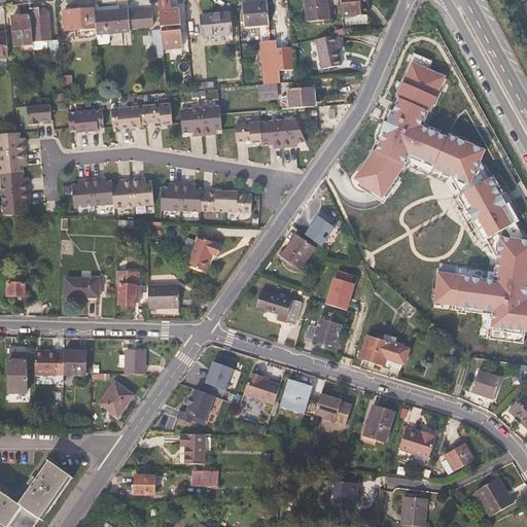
[(328,12),(326,0),(311,0),(313,18),(325,16),(325,13),(328,12)]
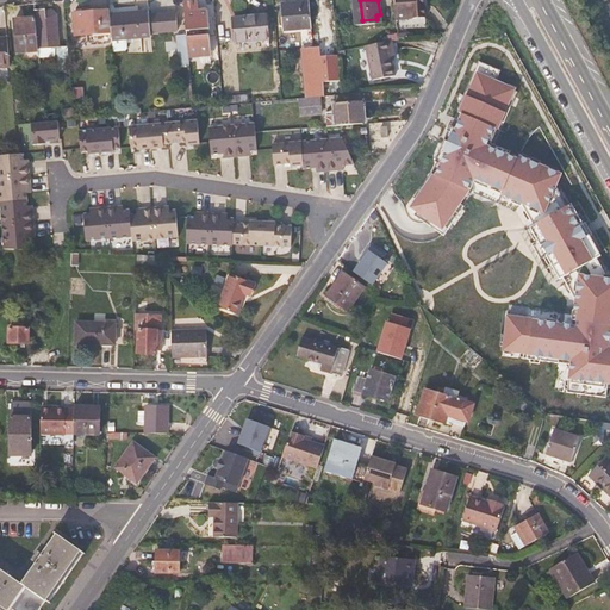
[(393,0),(396,22),(425,19),(423,0),(393,0)]
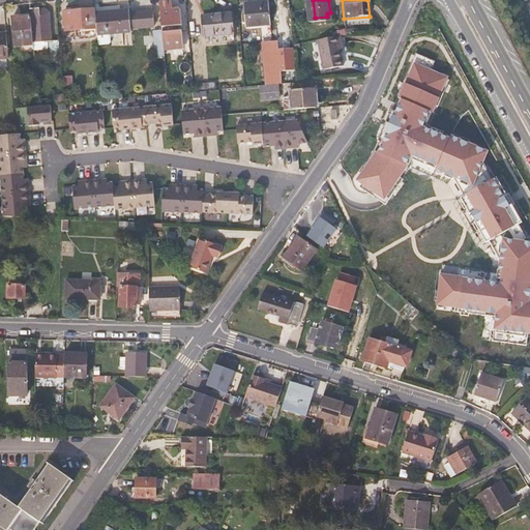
[(182,25),(181,9),(172,9),(172,2),(162,2),(165,46),(183,45),(182,30),(179,30),(179,25),(182,25)]
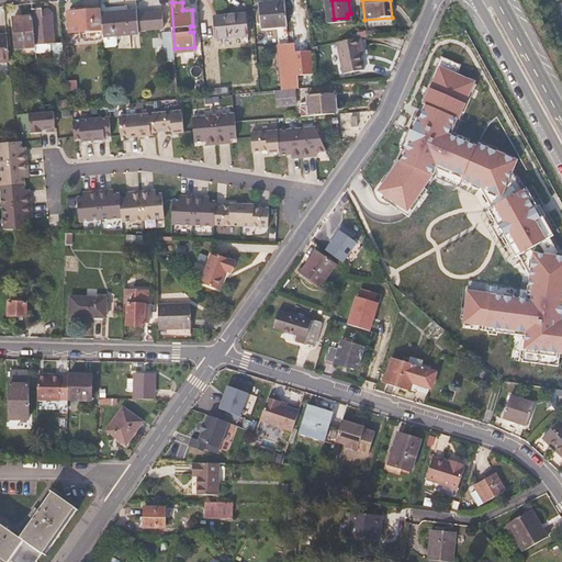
[(288,25),(284,2),(258,4),(261,29),(288,25)]
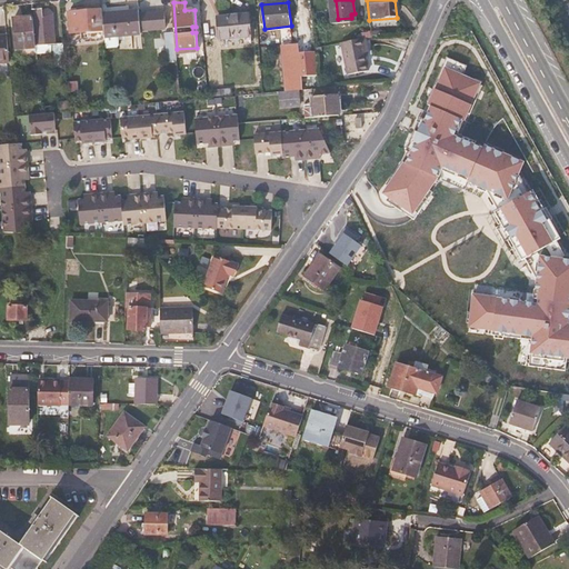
[(56,43),(53,13),(49,9),(32,11),(32,17),(36,46),(50,45),(52,65),(66,63),(63,43),(56,43)]
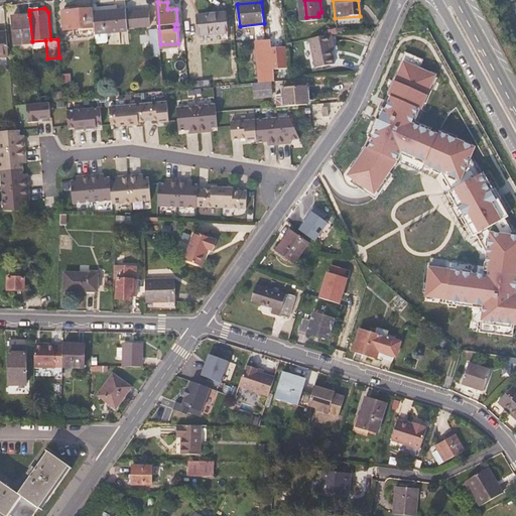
[(96,28),(94,12),(94,8),(63,11),(65,31),(96,28)]
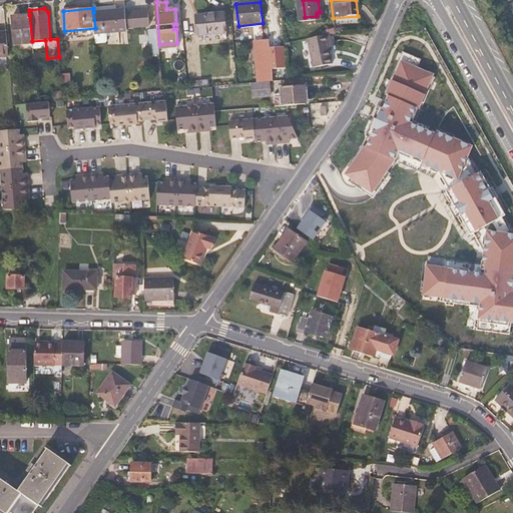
[(127,25),(125,11),(125,9),(93,12),(95,28),(95,34),(127,32),(127,25)]
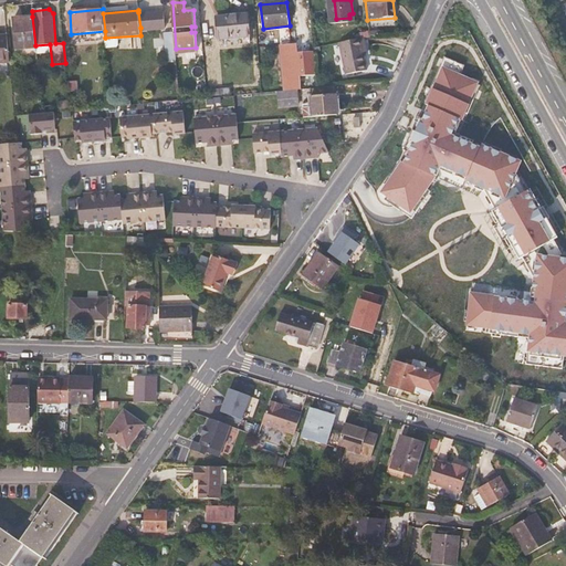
[(165,25),(163,11),(138,12),(140,28),(165,25)]
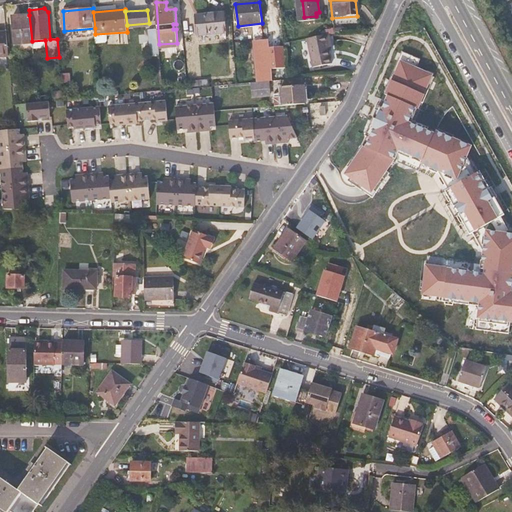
[(225,34),(223,13),(196,16),(198,36),(225,34)]
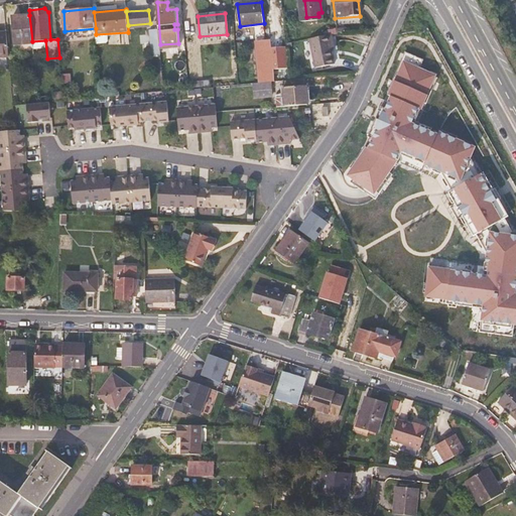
[(32,41),(29,15),(12,16),(15,45),(32,43),(32,41)]
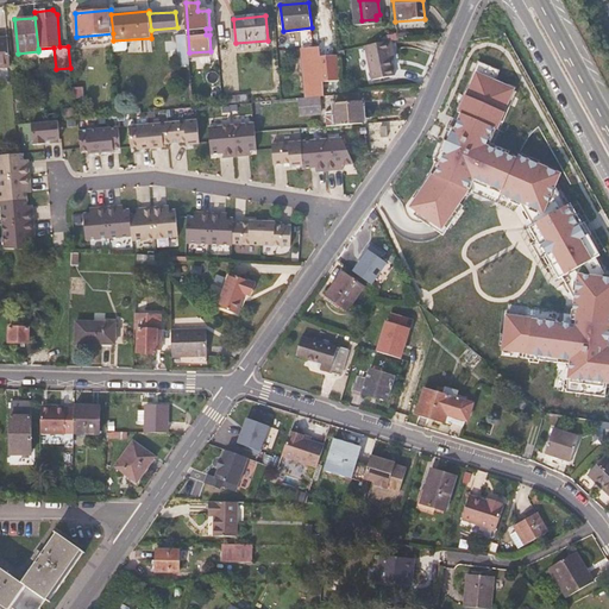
[(0,68),(11,67),(8,38),(0,38),(0,68)]
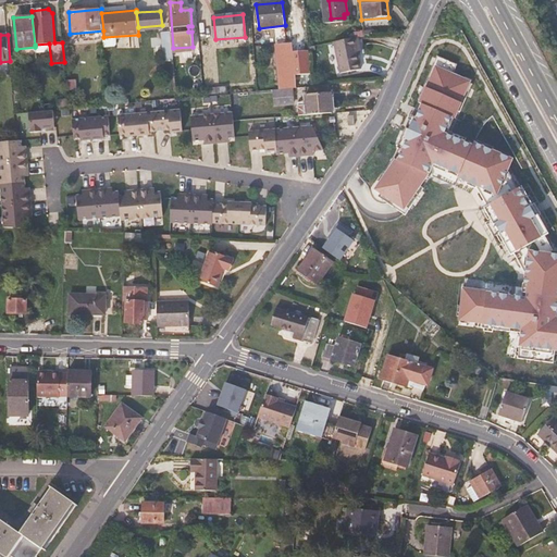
[(361,53),(358,37),(334,41),(341,74),(361,69),(358,53),(361,53)]
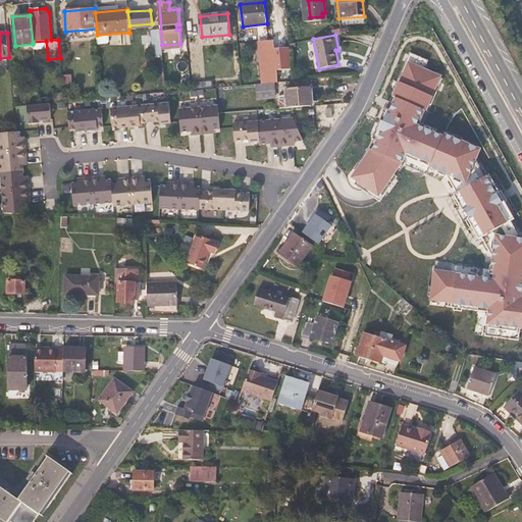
[(293,82),(289,48),(259,50),(262,84),(293,82)]
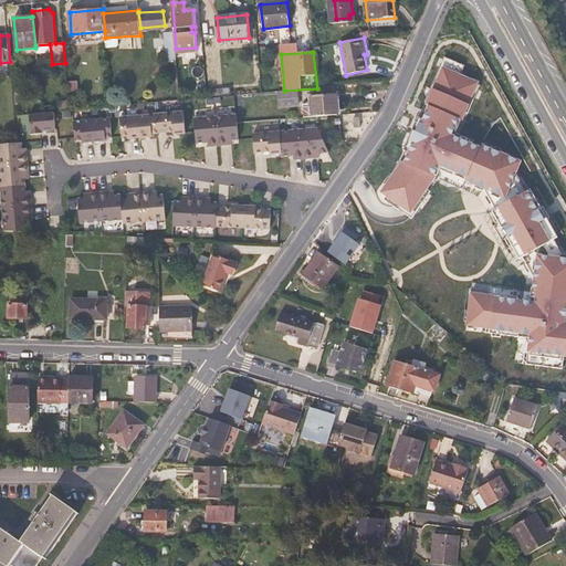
[(483,80),(446,56),(402,158),(377,194),(412,218),(440,170),(504,200),(522,158),(462,133),(483,80)]
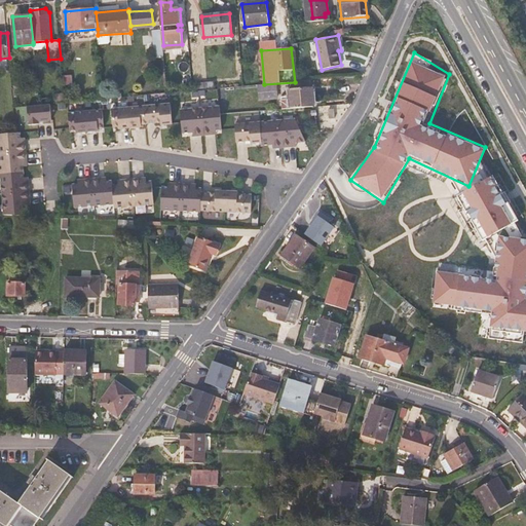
[(314,107),(312,88),(289,89),(289,100),(282,101),(282,110),(314,107)]
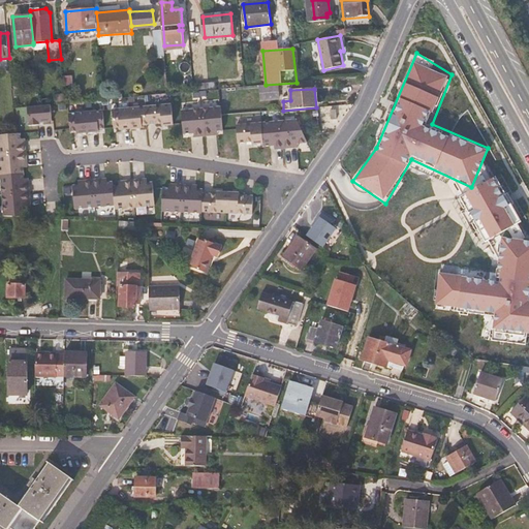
[(65,103),(64,95),(54,96),(54,104),(65,103)]
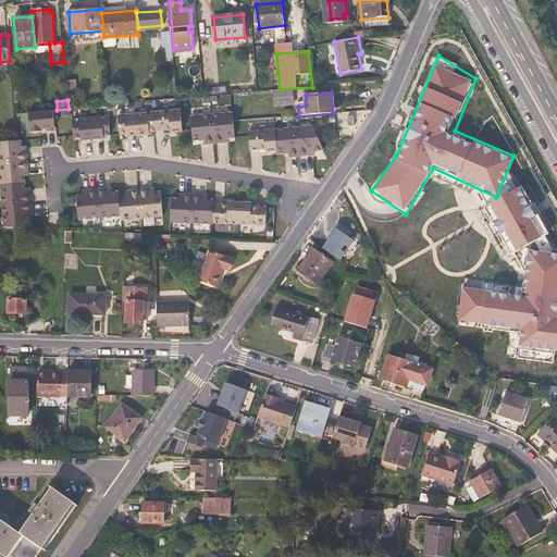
[(53,111),(29,113),(32,133),(41,132),(41,128),(54,127),(53,111)]
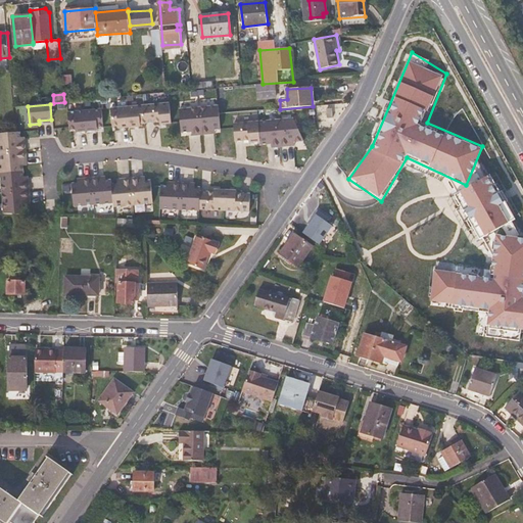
[(170,104),(145,106),(147,124),(147,127),(172,124),(170,104)]
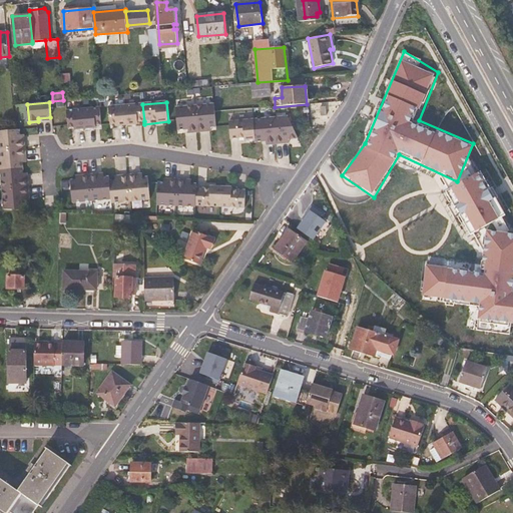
[(125,105),(127,122),(144,121),(142,104),(125,105)]
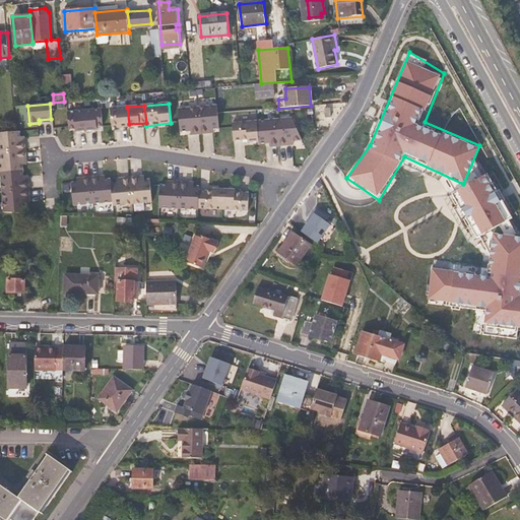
[(129,124),(127,107),(111,109),(112,126),(118,125),(118,128),(129,127),(129,124)]
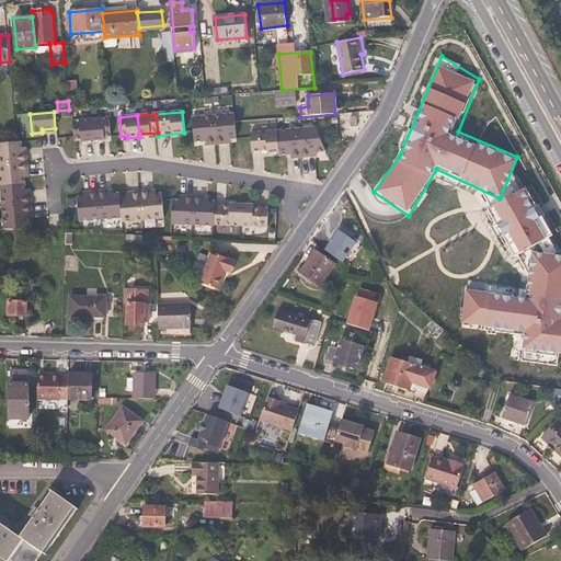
[(235,115),(214,116),(216,146),(226,145),(226,140),(237,139),(235,115)]
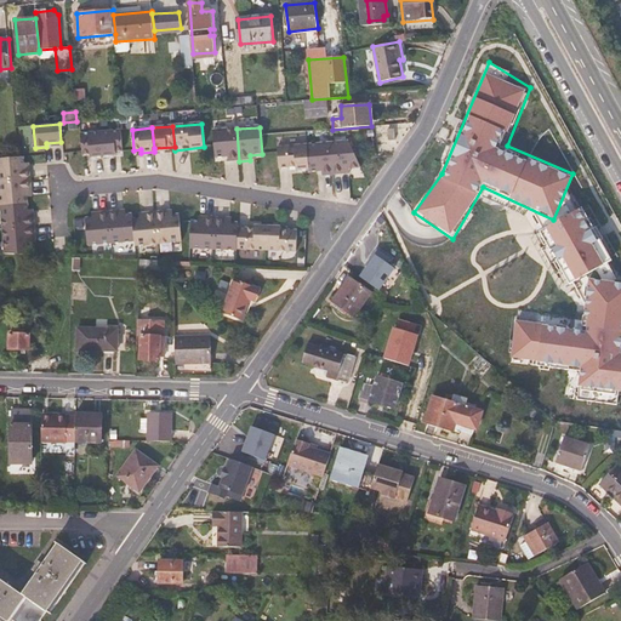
[(239,161),(237,129),(214,131),(216,158),(228,157),(229,161),(239,161)]
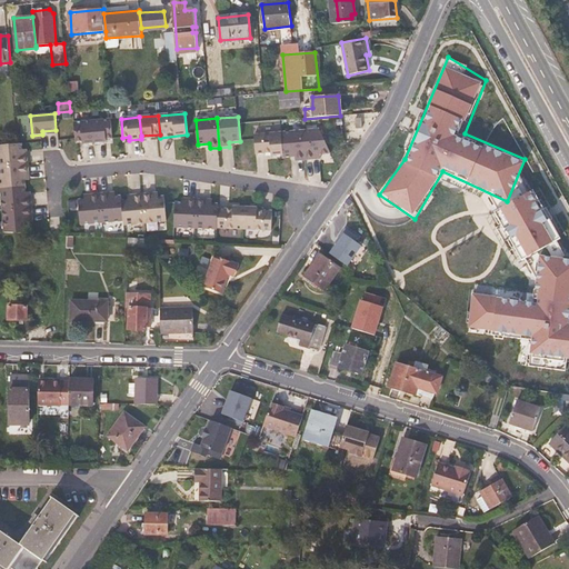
[(111,119),(93,121),(95,142),(107,141),(107,139),(113,138),(111,119)]
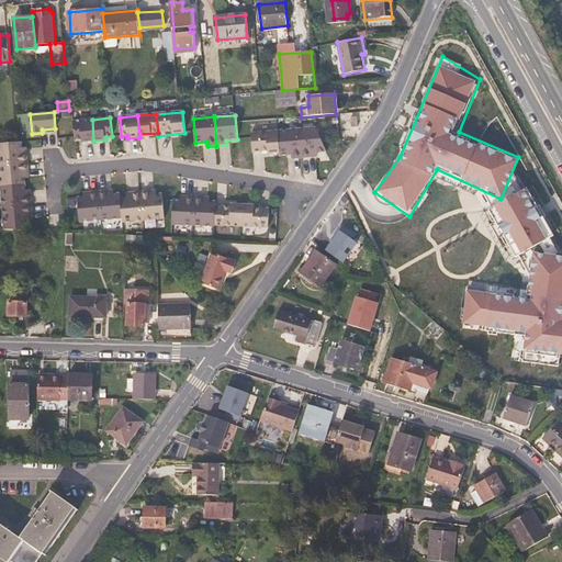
[(92,120),(74,121),(75,139),(81,139),(81,142),(93,141),(92,120)]
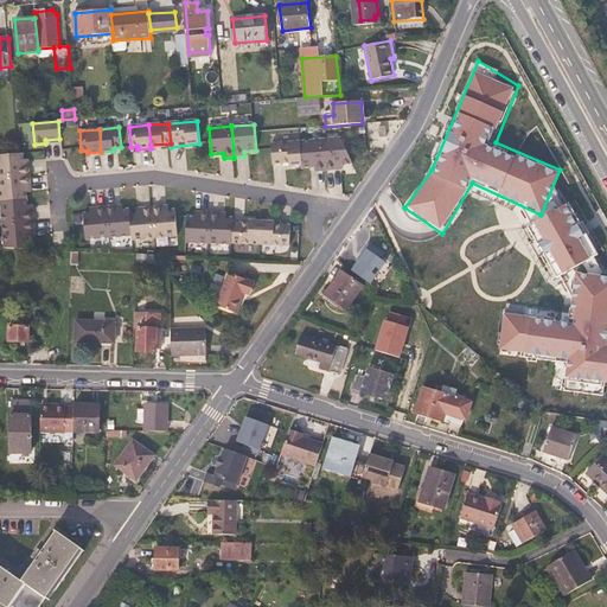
[(342,139),(323,140),(326,168),(337,168),(336,164),(342,163),(352,163),(342,139)]
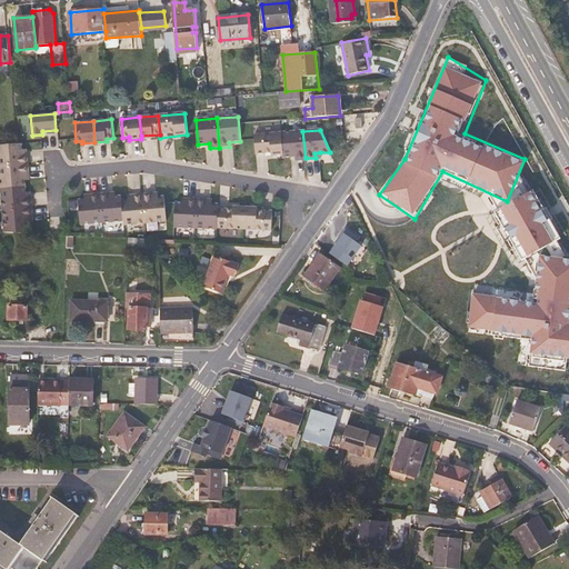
[(302,131),(281,132),(283,155),(283,157),(296,156),(296,159),(306,158),(302,131)]
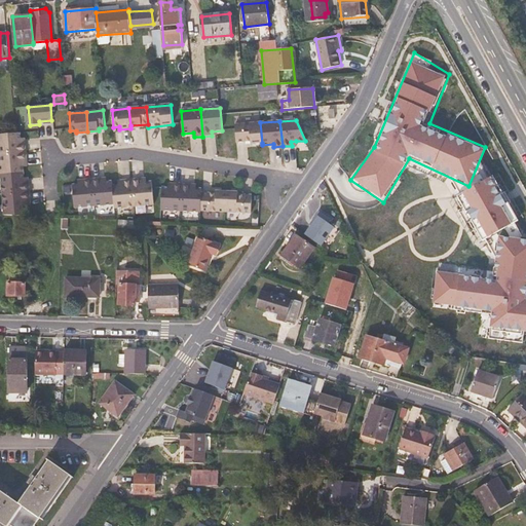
[(262,143),(260,122),(235,125),(236,142),(251,141),(251,144),(262,143)]
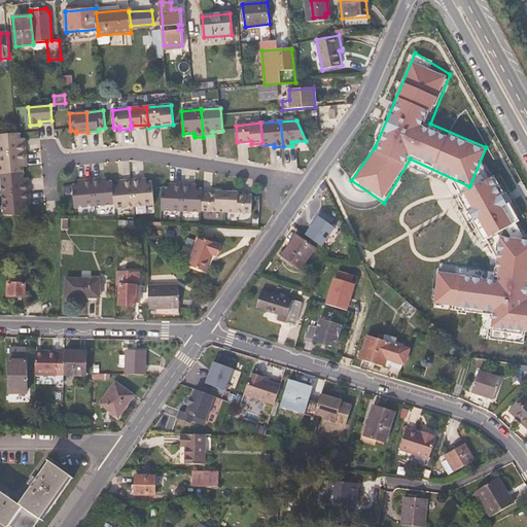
[(26,152),(0,154),(0,167),(1,175),(24,173),(24,167),(23,162),(27,162),(26,152)]
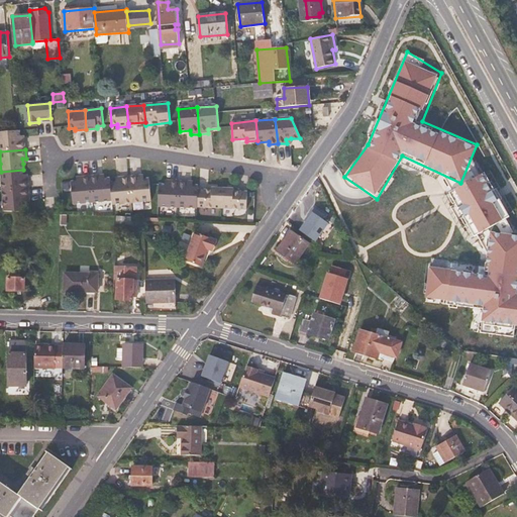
[(23,170),(1,172),(2,191),(29,189),(28,185),(25,186),(24,180),(23,170)]
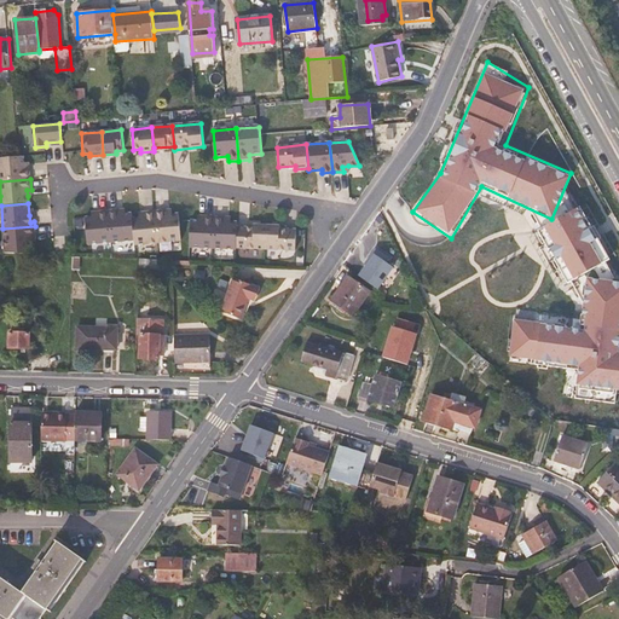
[(580,204),(543,224),(570,277),(607,258),(580,204)]
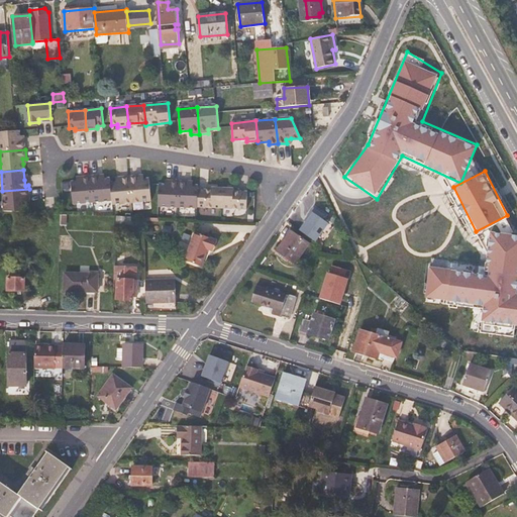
[(138,175),(130,176),(132,203),(151,201),(149,177),(143,178),(138,178),(138,175)]
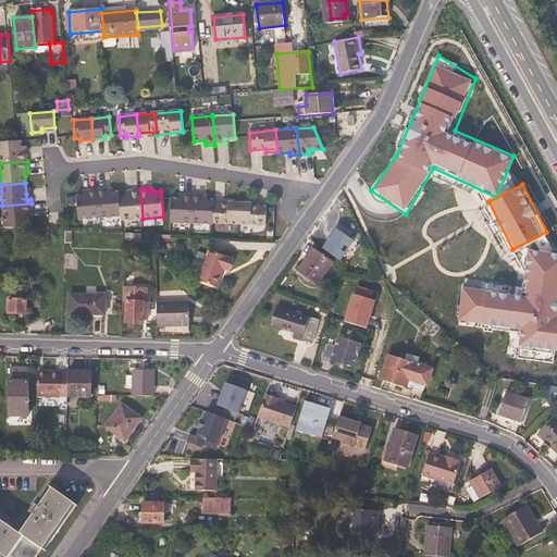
[(107,189),(98,190),(100,219),(121,217),(120,195),(119,192),(113,193),(108,193),(107,189)]
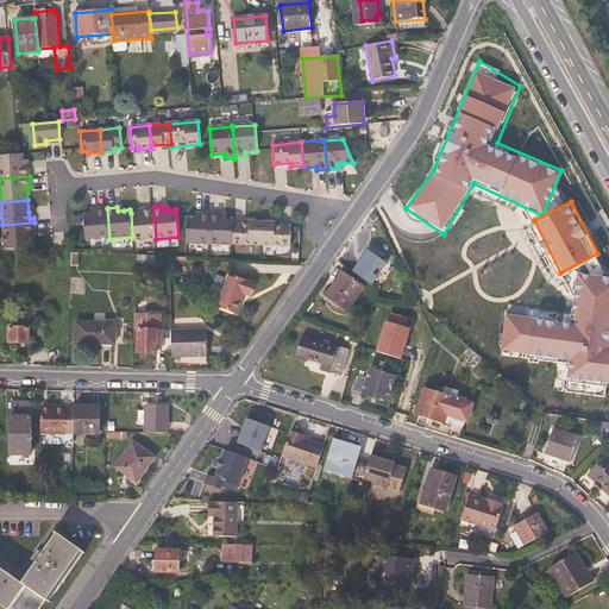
[(156,239),(154,207),(143,207),(143,212),(137,213),(131,213),(132,237),(133,240),(156,239)]
